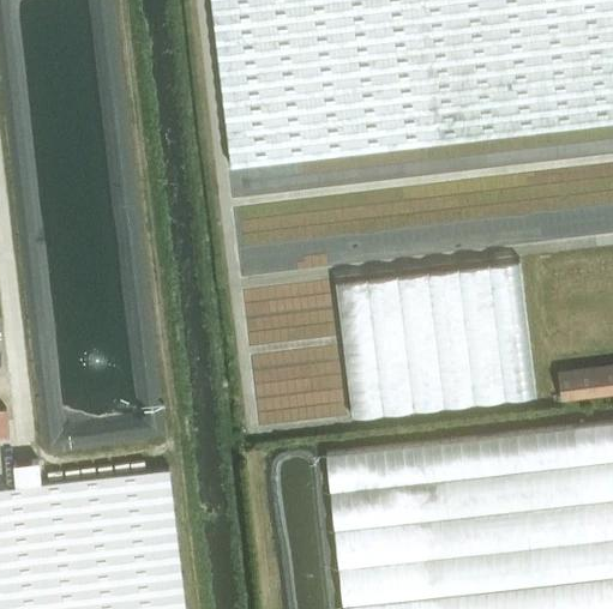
[(612,0),(210,0),(230,170),(612,125),(612,0)]
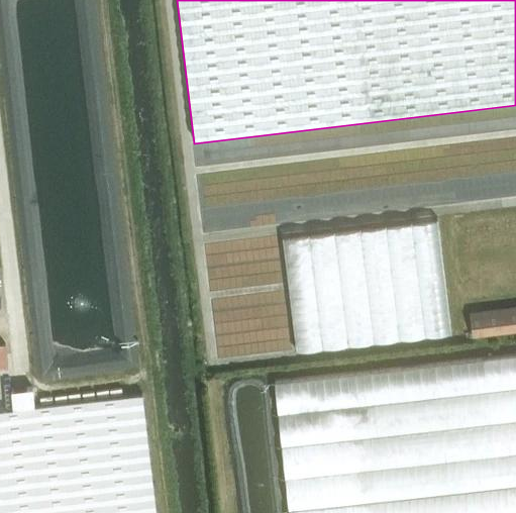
[(279,235),(293,354),(452,334),(439,216),(279,235)]
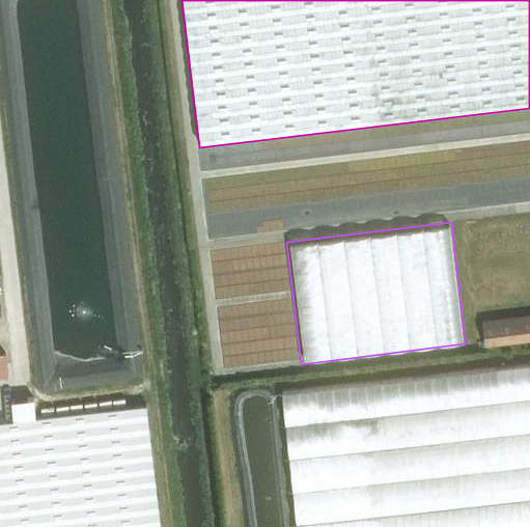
[(484,349),(497,348),(529,343),(529,319),(482,324),(484,349)]
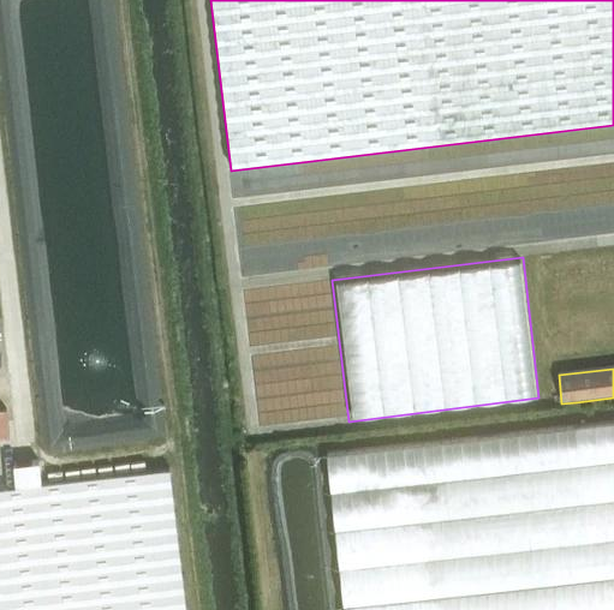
[(613,609),(613,425),(326,458),(343,609),(613,609)]
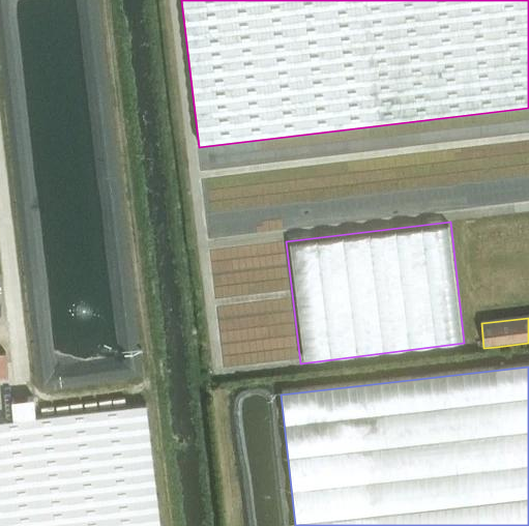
[(158,525),(146,408),(0,425),(0,525),(158,525)]
